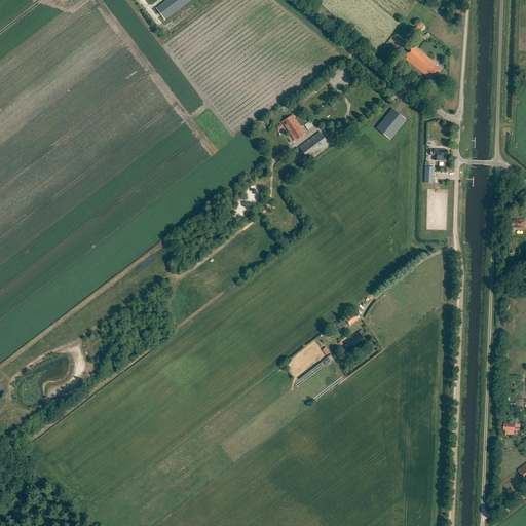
[(191,0),(166,0),(156,8),(164,21),(191,0)]
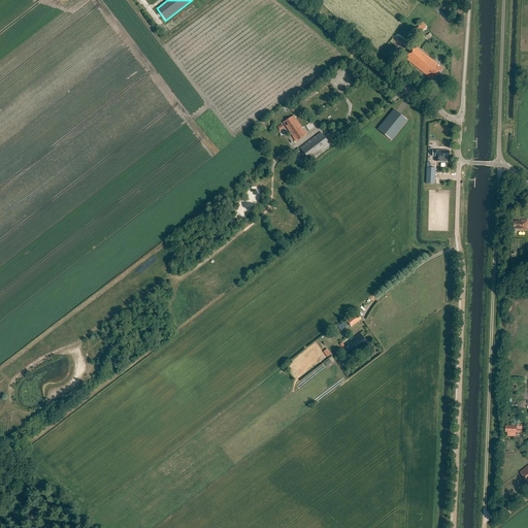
[(422,23),(414,33),(420,37),(427,27),(422,23)]
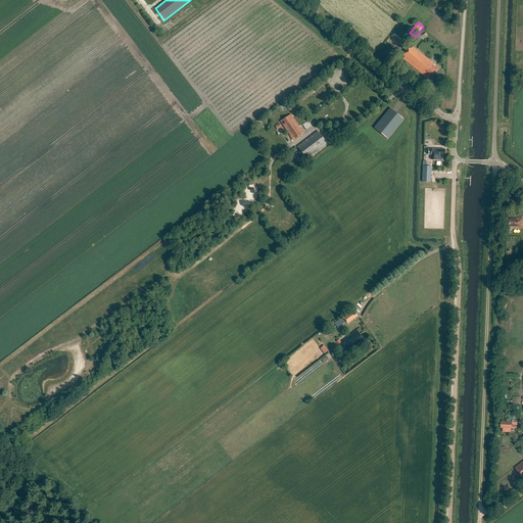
[(424,76),(423,77),(428,81),(437,67),(411,46),(401,57),(424,76)]
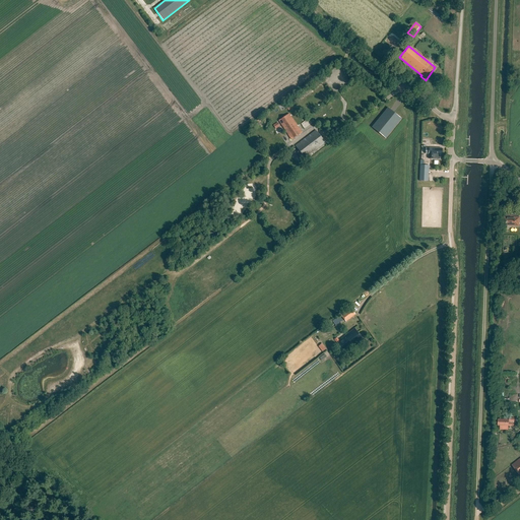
[(388,108),(372,127),(385,138),(401,119),(388,108)]
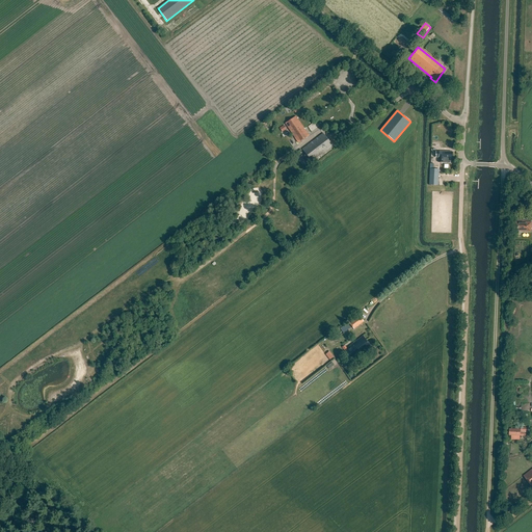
[(296,116),(286,124),(298,142),(309,135),(296,116)]
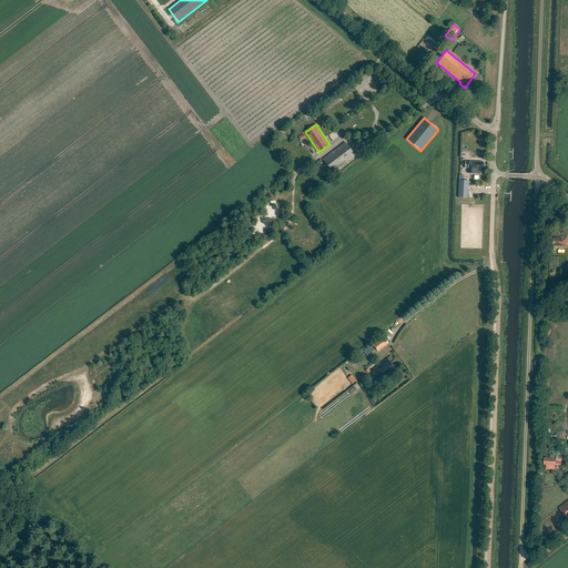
[(336,130),(328,135),(333,141),(340,135),(336,130)]
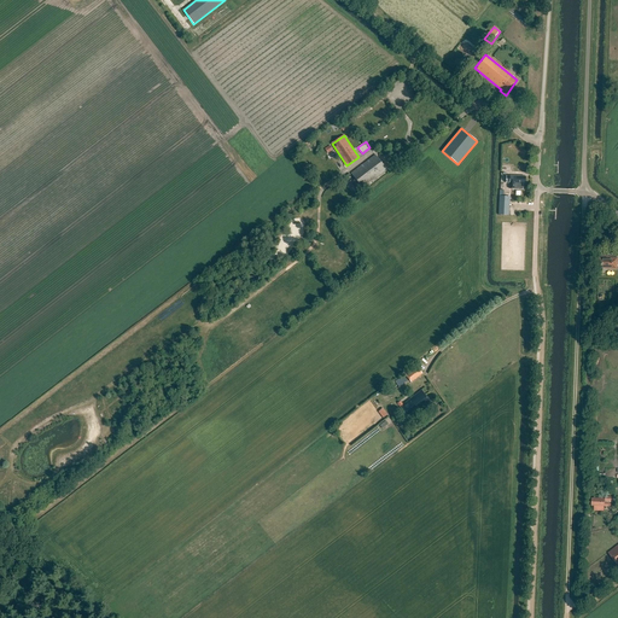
[(297,157),(309,149),(307,146),(295,155),(297,157)]
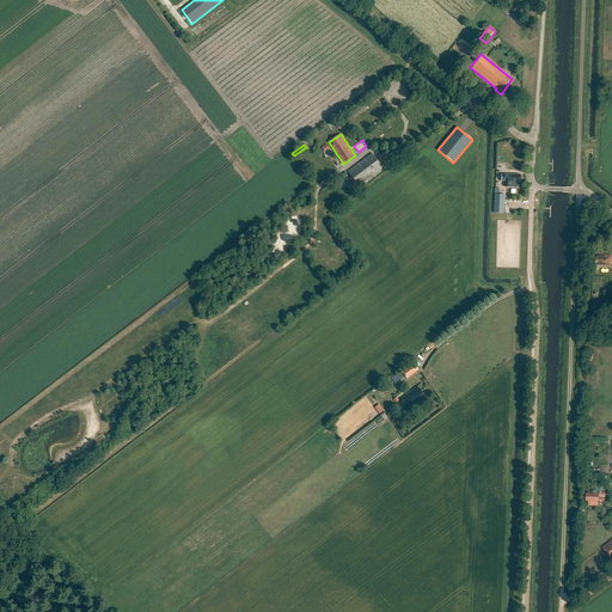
[(372,153),(348,171),(359,187),(383,169),(372,153)]
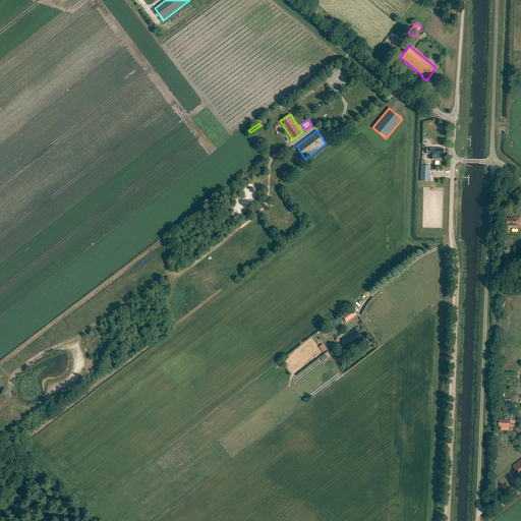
[(444,154),(444,149),(430,148),(430,149),(428,148),(428,152),(430,152),(430,154),(430,159),(435,159),(435,154),(444,154)]
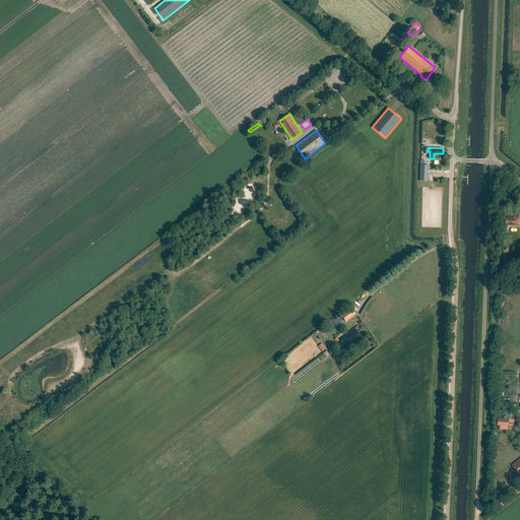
[(428,182),(429,166),(419,166),(419,182),(428,182)]
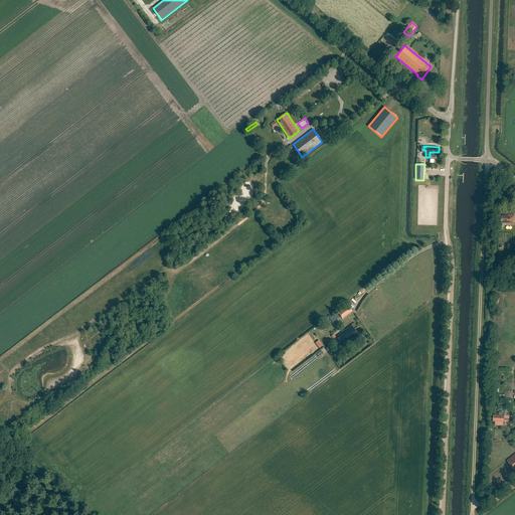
[(514,215),(514,211),(511,211),(511,212),(502,212),(502,211),(499,211),(499,216),(499,223),(514,223),(514,215)]
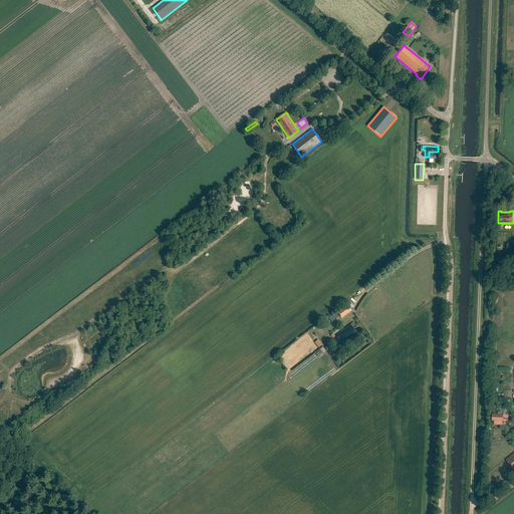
[(337,312),(341,318),(350,311),(346,305),(337,312)]
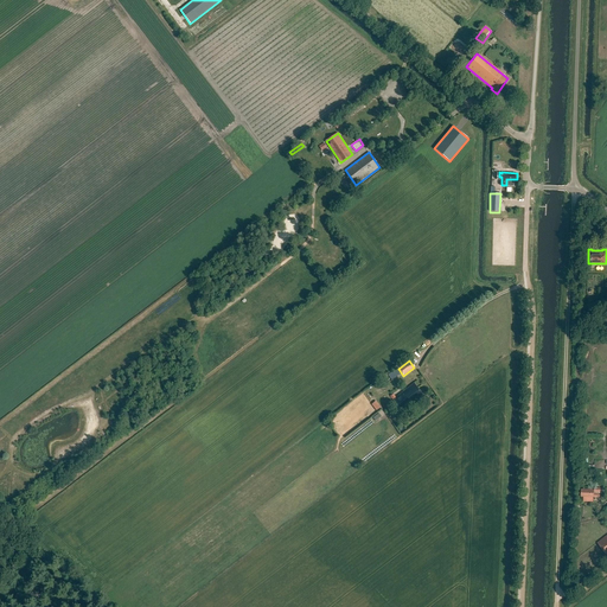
[(396,369),(389,375),(393,379),(400,374),(396,369)]
